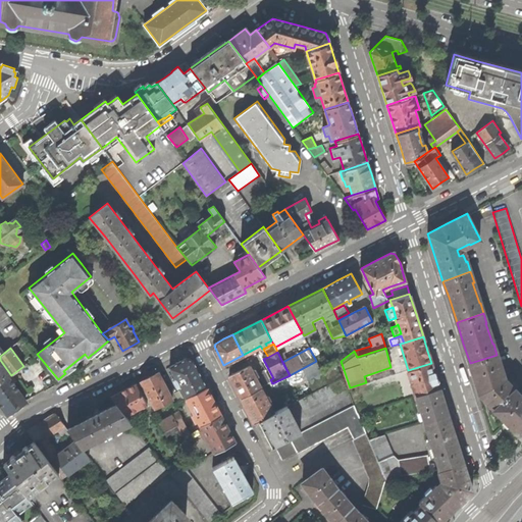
[(497,355),(470,363),(475,380),(479,394),(494,409),(515,388),(507,380),(505,382),(498,375),(501,374),(498,366),(500,365),(497,355)]
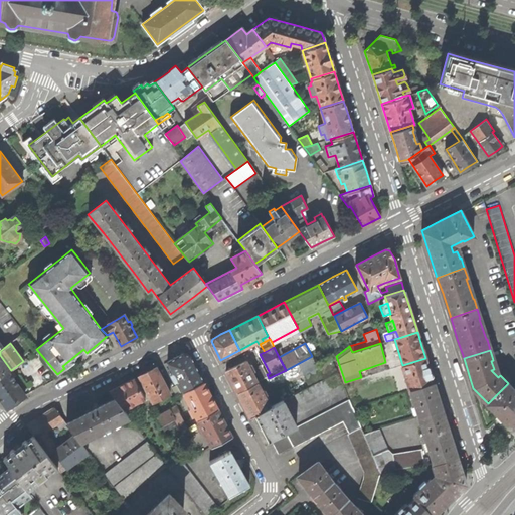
[(178,381),(183,392),(203,381),(190,356),(183,353),(178,356),(167,362),(173,372),(170,373),(175,383),(178,381)]
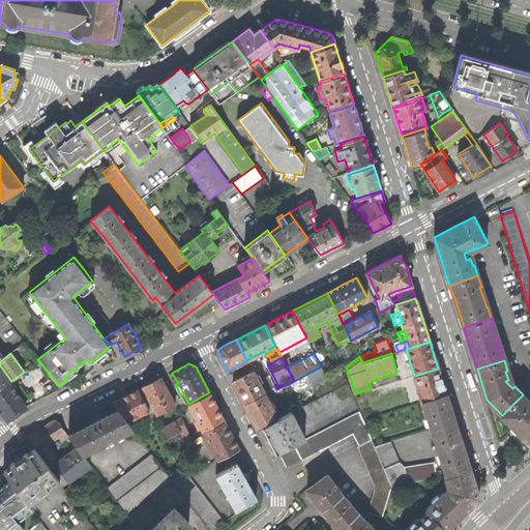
[(0,387),(8,382),(10,380),(0,365),(0,387)]
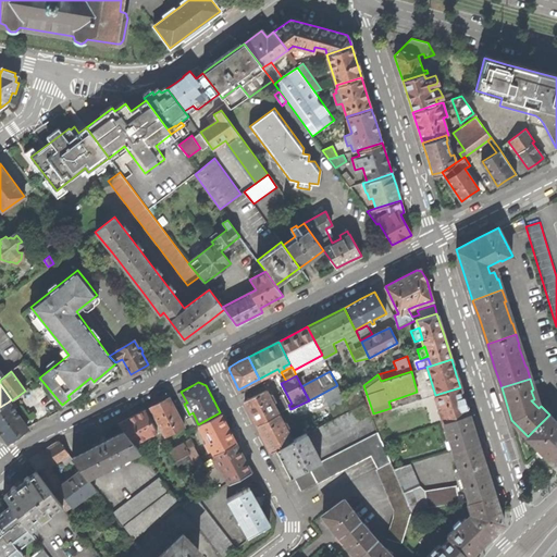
[(350,410),(337,385),(323,393),(336,417),(350,410)]
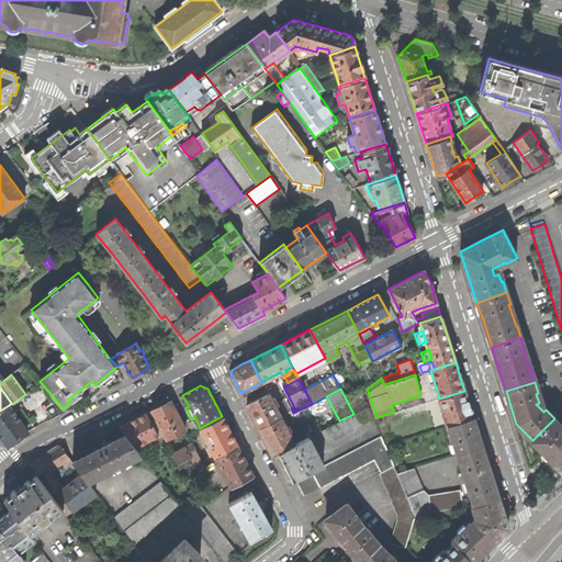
[(438,398),(447,425),(473,417),(468,402),(464,391),(439,398),(438,398)]
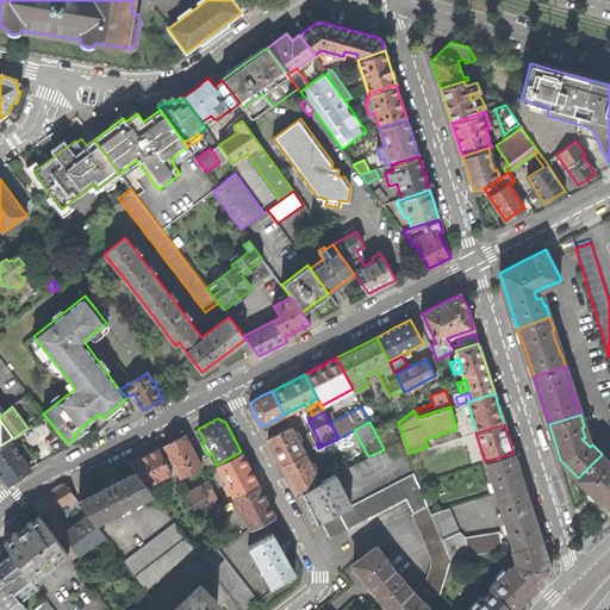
[(292,427),(268,440),(274,452),(281,465),(305,453),(299,442),(302,441),(297,431),(294,433),(292,427)]
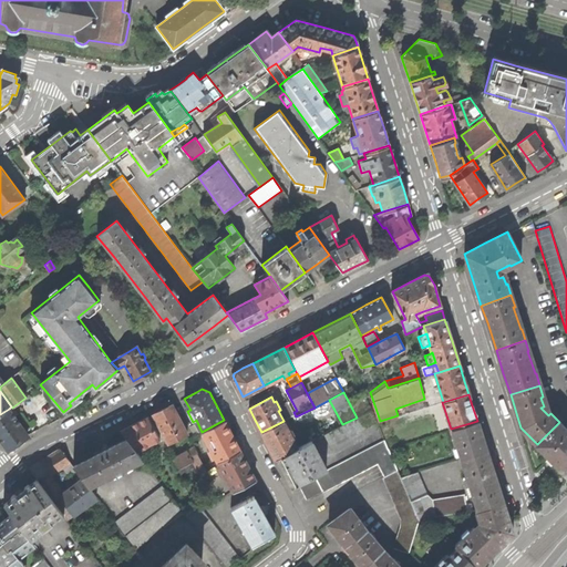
[(281,408),(287,419),(295,414),(294,412),(288,402),(280,405),(282,408),(281,408)]
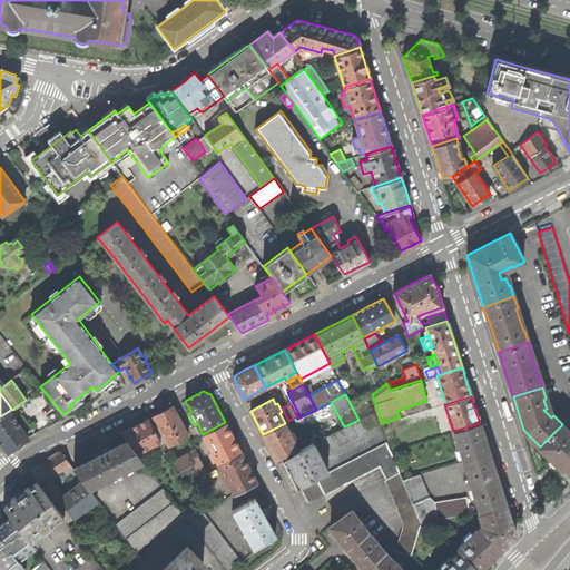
[(169,446),(189,436),(174,406),(166,410),(154,416),(169,446)]
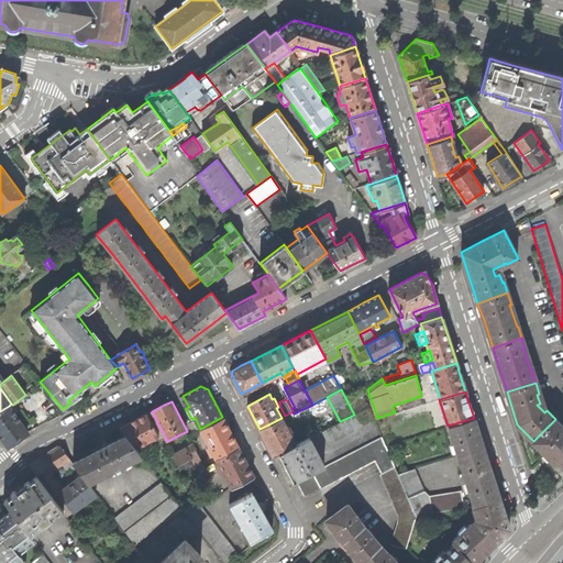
[(28,432),(9,406),(0,411),(0,435),(8,446),(19,439),(28,432)]
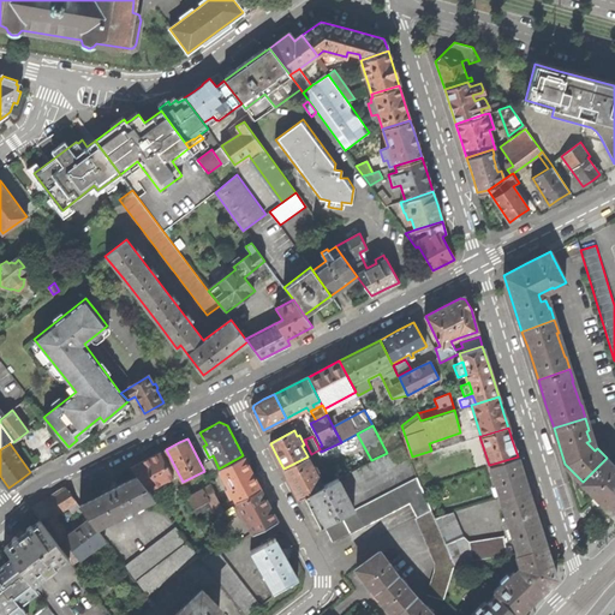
[(365,464),(351,471),(359,485),(388,470),(387,469),(411,457),(408,452),(404,443),(387,453),(371,460),(365,464)]
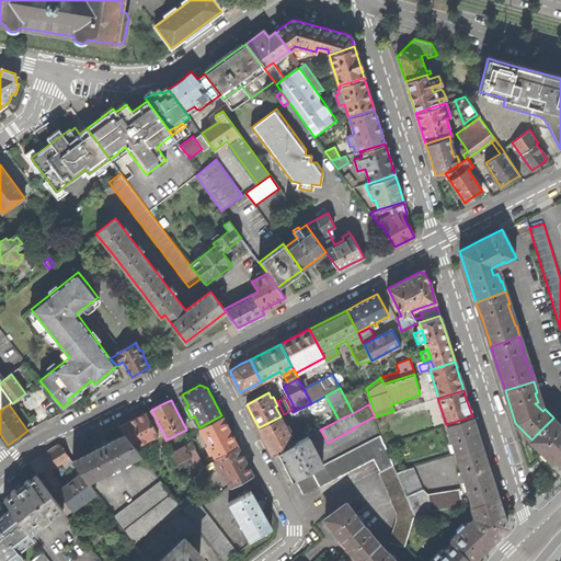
[(135,446),(158,434),(147,412),(136,418),(119,426),(125,434),(135,446)]
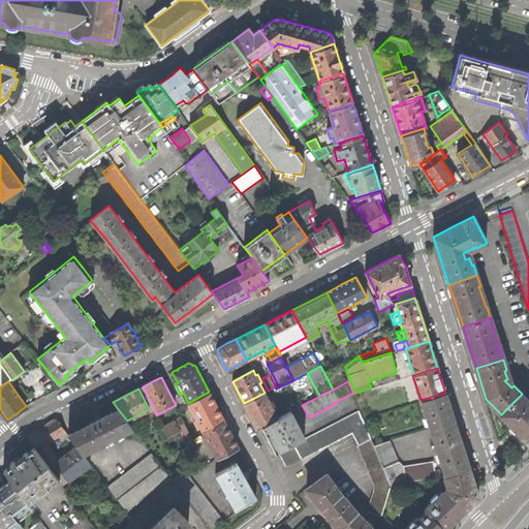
[(200,427),(203,431),(223,421),(217,407),(209,392),(188,403),(196,418),(194,421),(198,428),(200,427)]
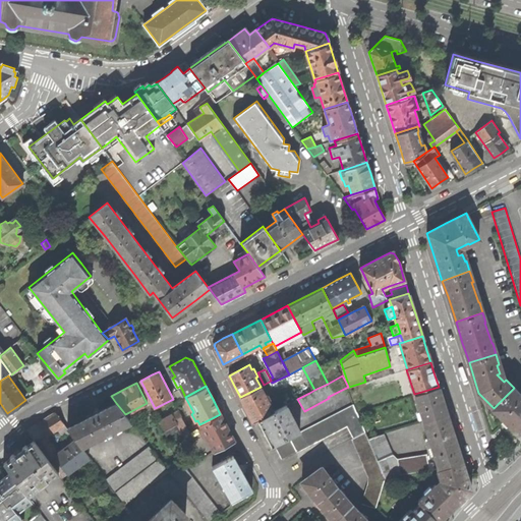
[(265,396),(261,387),(240,397),(246,409),(253,421),(273,411),(269,403),(272,402),(268,395),(265,396)]
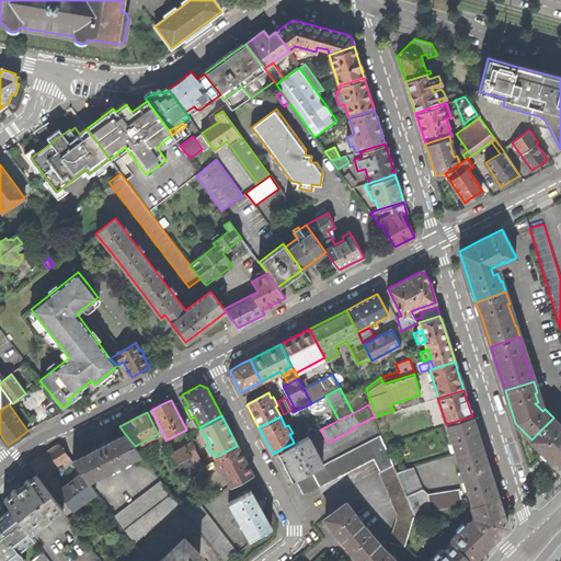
[(446,424),(455,453),(481,445),(477,431),(472,416),(446,424)]
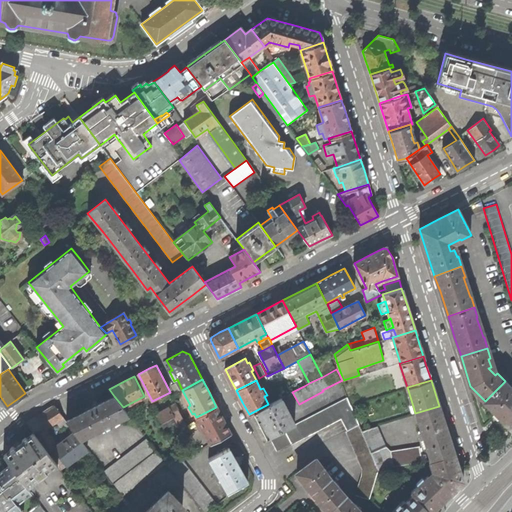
[(511,390),(511,389),(511,388),(505,381),(485,401),(496,412),(511,429),(511,390)]
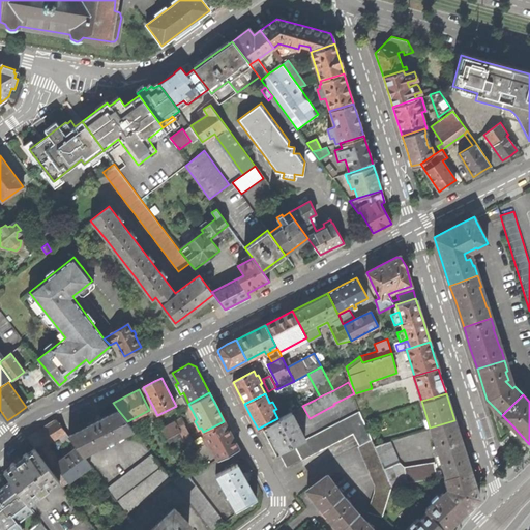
[(131,428),(127,421),(118,410),(92,423),(68,436),(71,440),(78,447),(82,453),(131,428)]
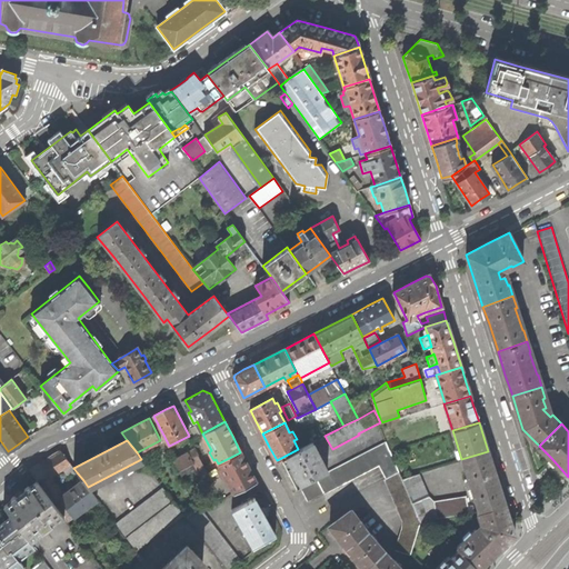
[(386,441),(328,471),(301,485),(309,500),(380,463),(388,478),(399,472),(390,450),(386,441)]
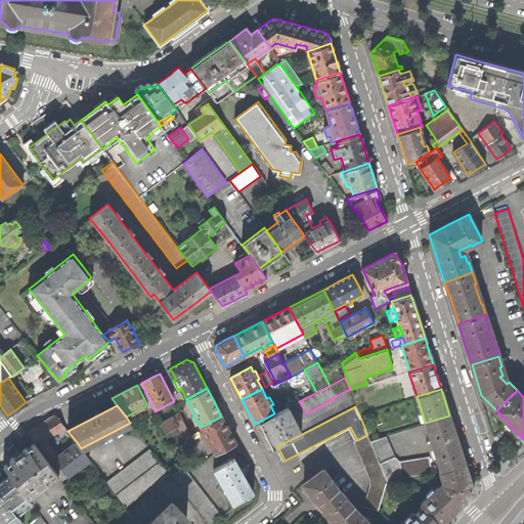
[(288,407),(274,413),(255,424),(255,425),(259,423),(267,438),(273,448),(277,446),(302,434),(288,407)]
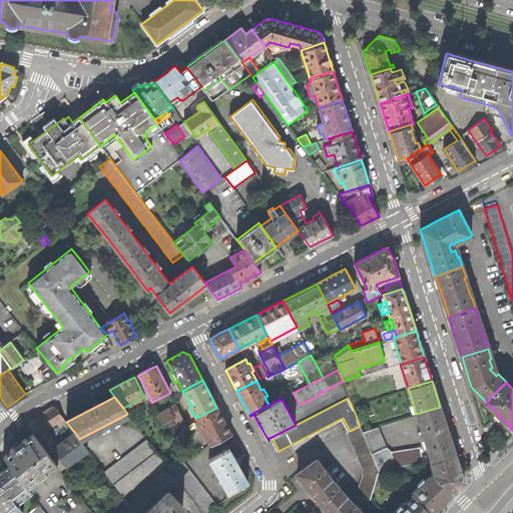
[(179,410),(176,404),(168,408),(169,410),(155,417),(157,422),(160,426),(175,417),(172,413),(178,410),(179,410)]
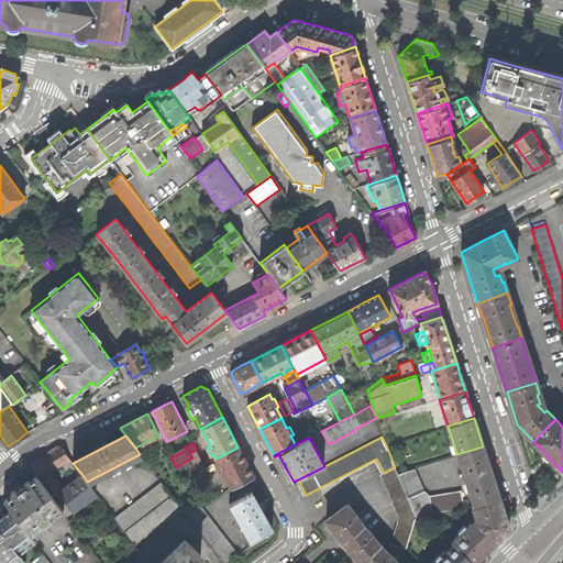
[(97,494),(87,482),(83,475),(58,493),(56,483),(48,472),(42,461),(43,460),(50,472),(63,464),(70,460),(61,446),(52,451),(29,465),(36,476),(64,511),(67,516),(68,516),(70,519),(74,517),(70,514),(97,494)]
